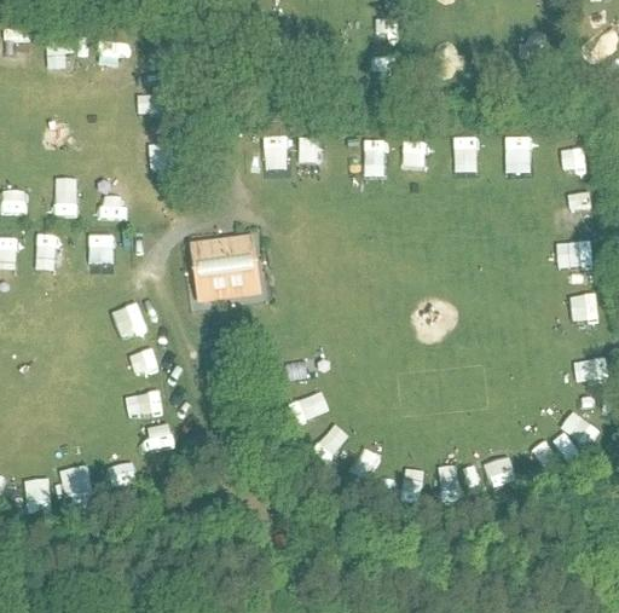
[(612,12),(588,16),(591,44),(615,41),(612,12)]
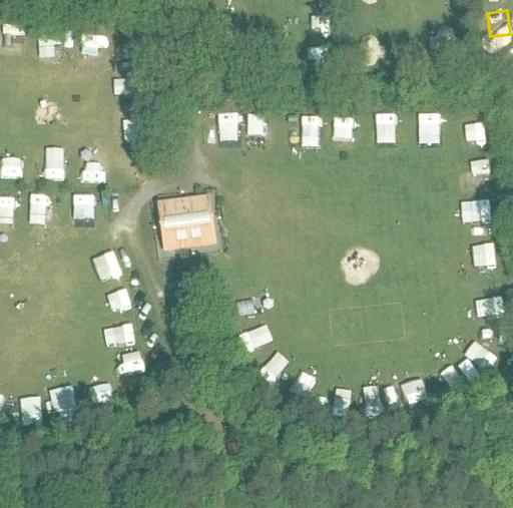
[(95,38),(95,51),(103,51),(103,27),(87,27),(87,38),(95,38)]
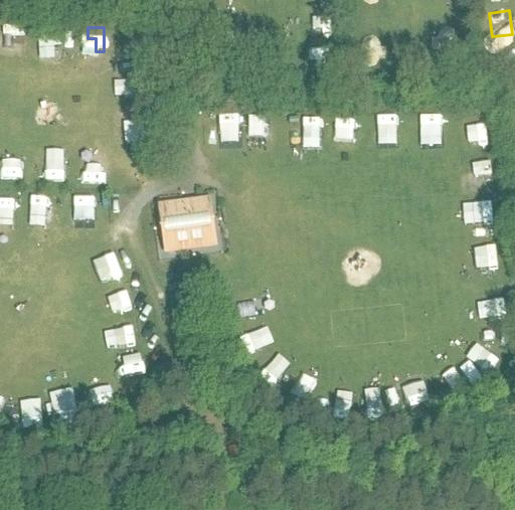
[(236,133),(235,114),(215,115),(215,134),(236,133)]
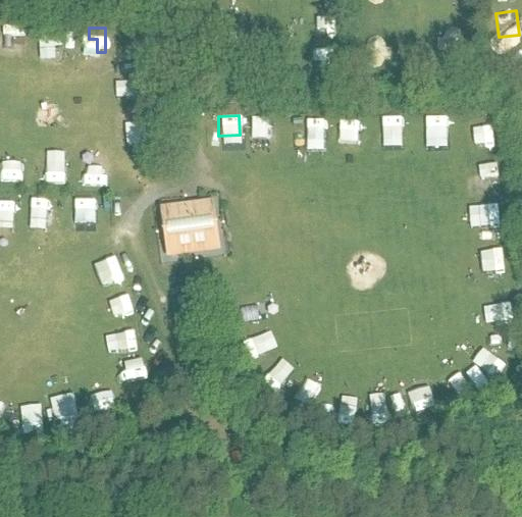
[(323,146),(323,117),(302,117),(303,146),(323,146)]
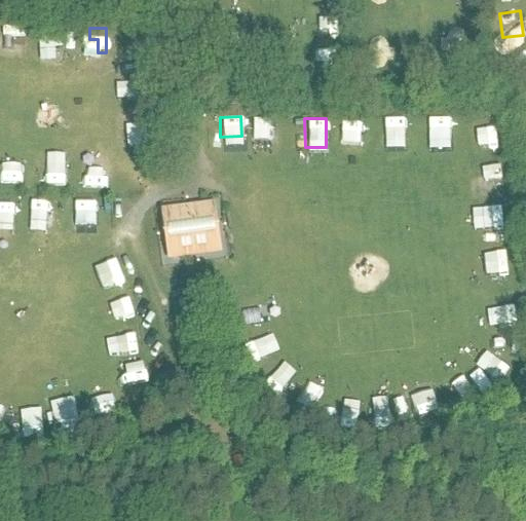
[(355,140),(373,139),(372,118),(354,119),(355,140)]
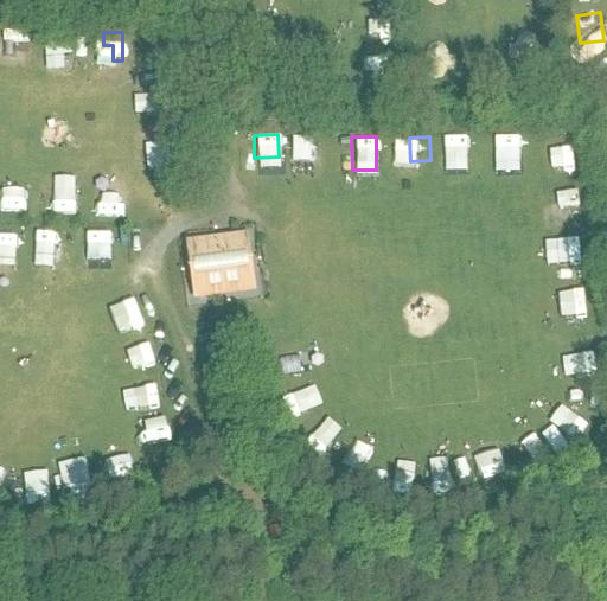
[(98,216),(131,216),(131,189),(98,189),(98,216)]
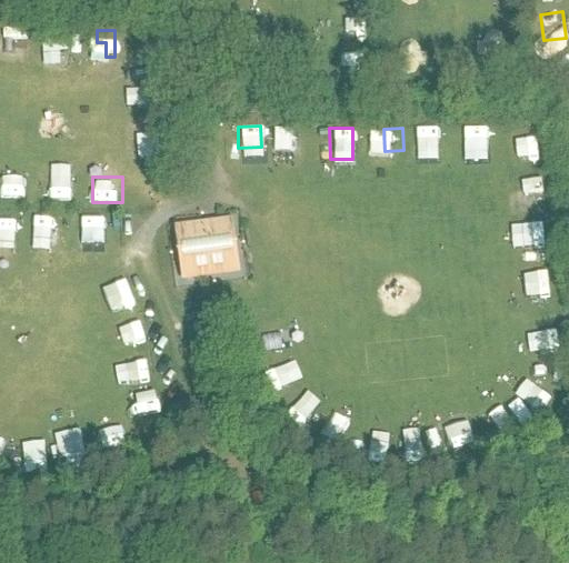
[(83,213),(82,249),(110,249),(110,213),(83,213)]
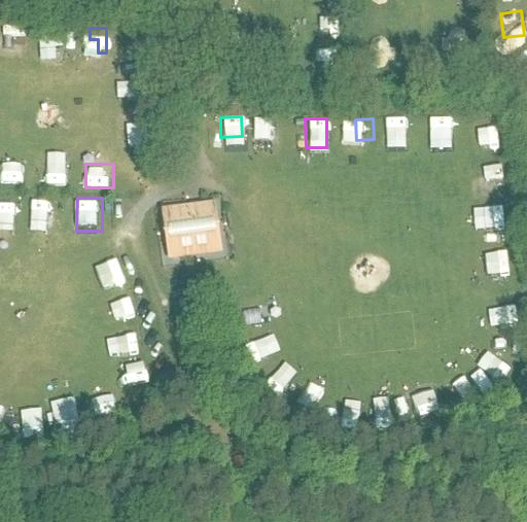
[(214,201),(161,210),(169,259),(222,251),(214,201)]
